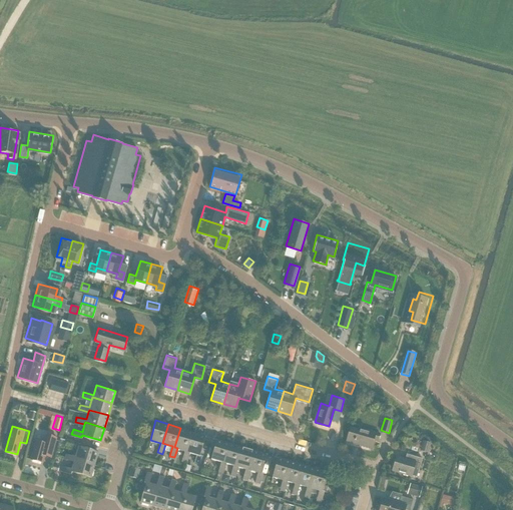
[(374,438),(378,439),(380,432),(366,428),(365,430),(350,426),(346,439),(355,442),(355,441),(372,445),(374,438)]
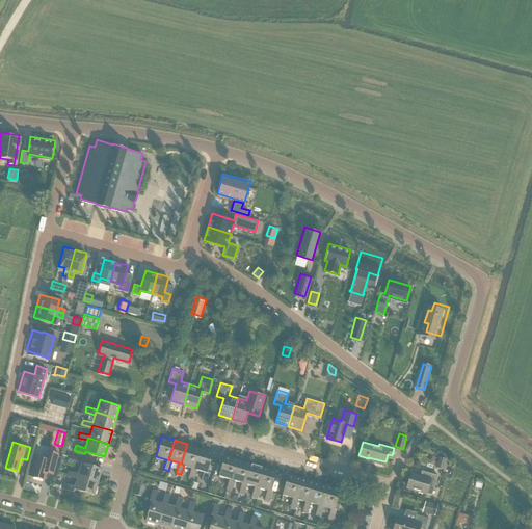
[(196,468),(193,467),(200,447),(187,444),(181,464),(184,465),(191,467),(188,476),(193,478),(196,468)]
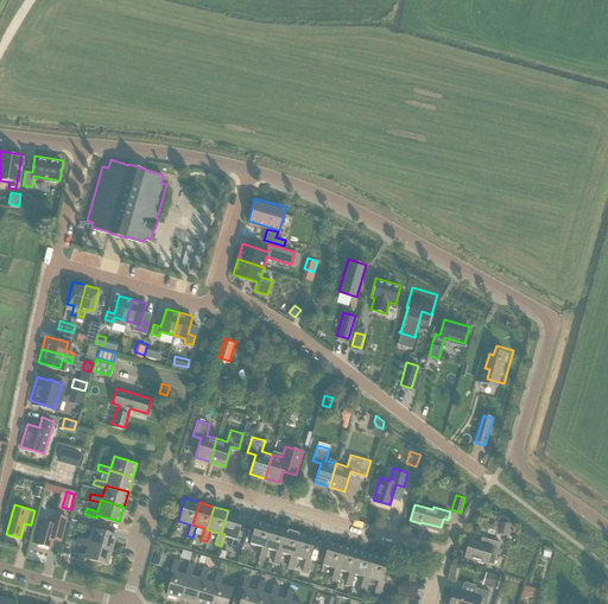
[(236,538),(244,515),(228,510),(221,533),(225,534),(233,536),(230,548),(235,550),(239,538),(236,538)]
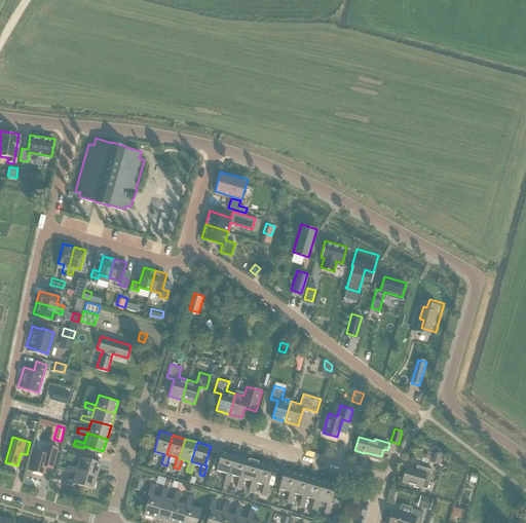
[(45,467),(52,468),(58,447),(50,445),(50,447),(46,446),(44,452),(37,450),(32,470),(43,473),(45,467)]
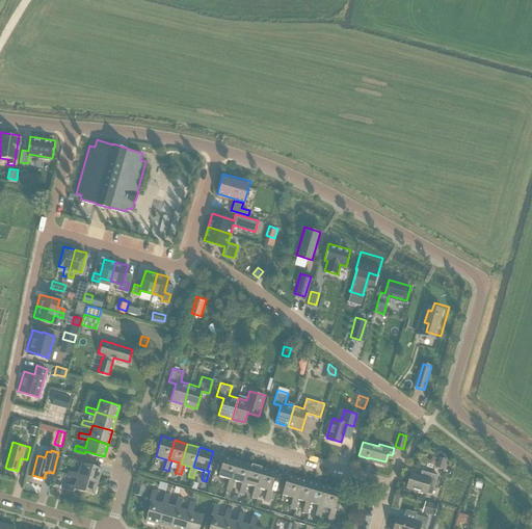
[(79,456),(70,453),(68,460),(77,463),(79,456)]
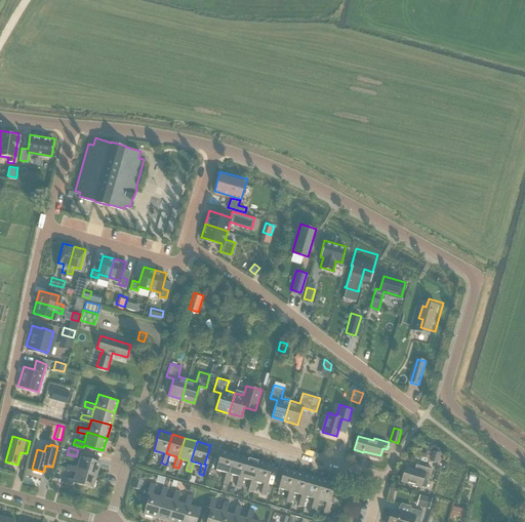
[(231,473),(229,472),(234,452),(221,448),(215,468),(227,471),(224,481),(229,482),(231,473)]
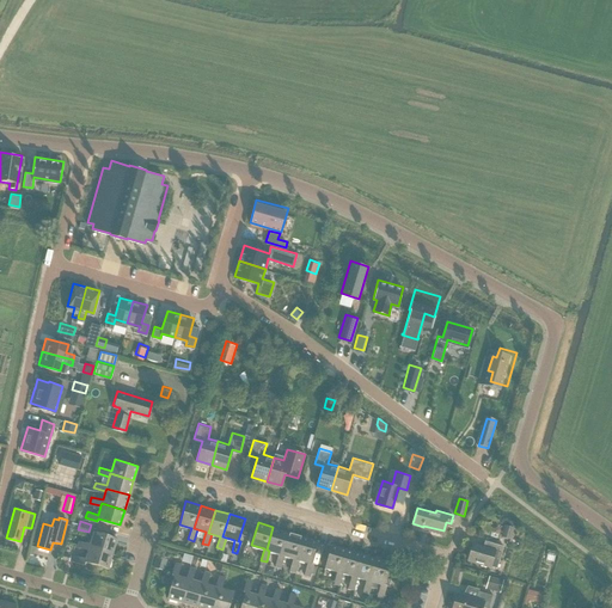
[(503,523),(500,535),(510,539),(514,527),(503,523)]
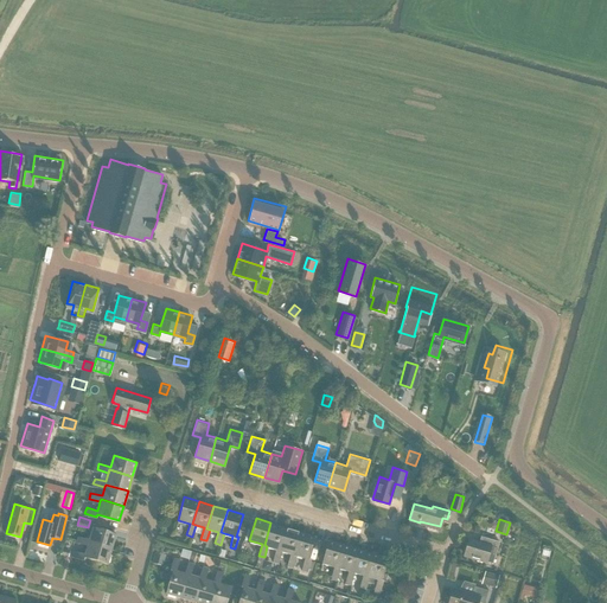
[(282,550),(279,550),(286,526),(270,523),(264,545),(267,546),(276,549),(273,560),(279,562),(282,550)]
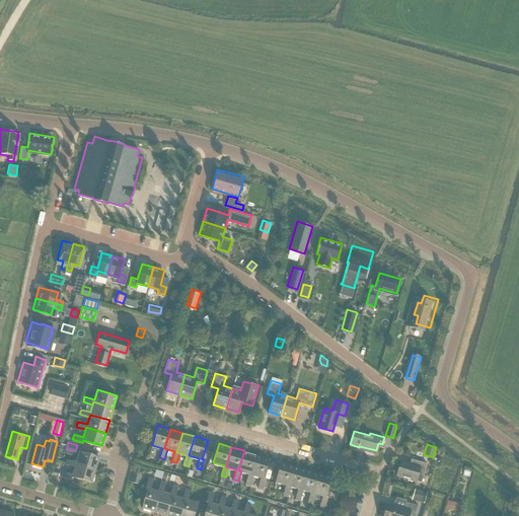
[(67,457),(65,462),(75,465),(76,462),(95,468),(98,455),(79,450),(76,460),(67,457)]
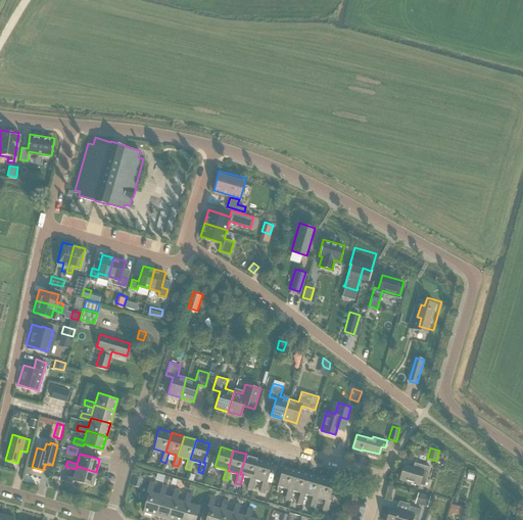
[(252,488),(255,478),(252,477),(258,458),(246,454),(240,474),(243,474),(250,477),(247,486),(252,488)]
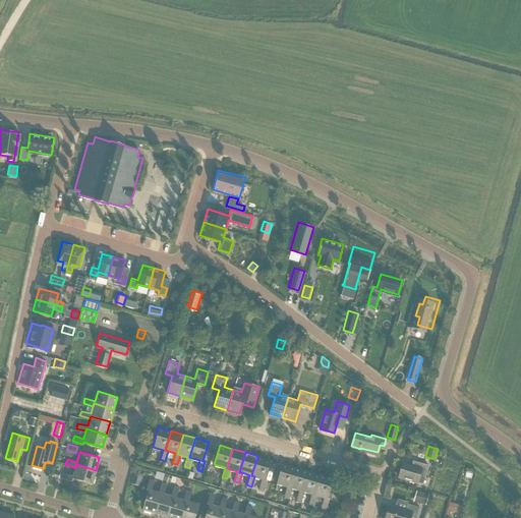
[(265,478),(271,460),(257,456),(251,475),(254,476),(262,478),(258,488),(264,490),(267,479),(265,478)]
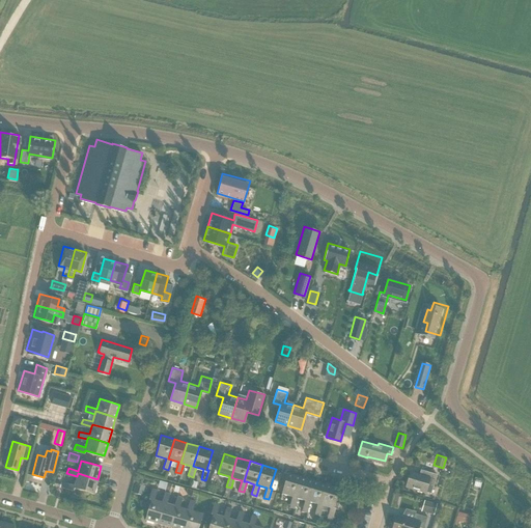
[(411,471),(407,484),(430,492),(432,483),(434,484),(437,473),(421,468),(419,474),(411,471)]
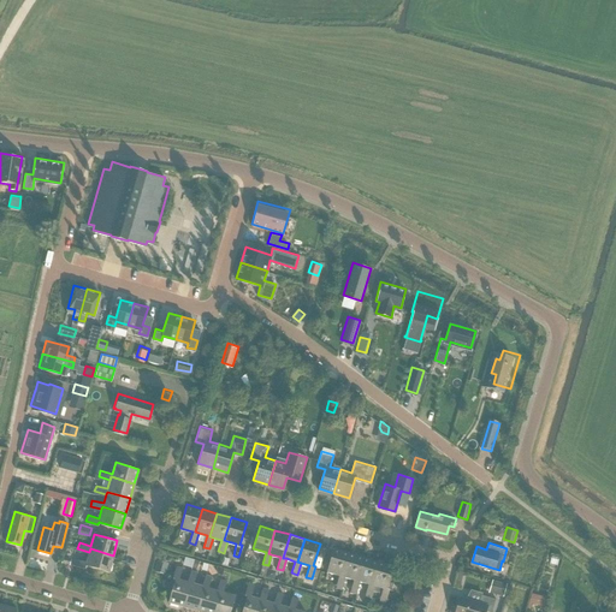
[(344,576),(342,575),(348,552),(333,547),(326,570),(339,574),(336,586),(342,587),(344,576)]
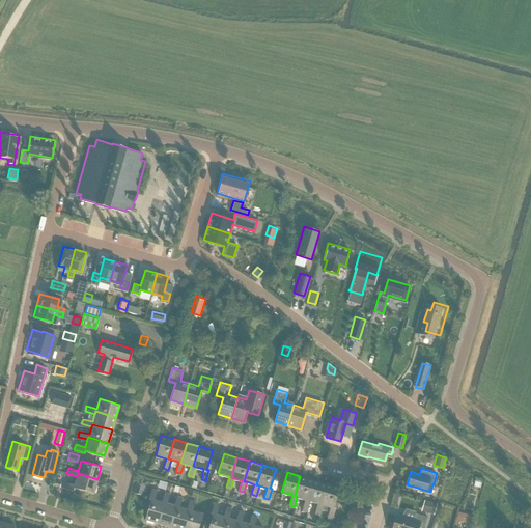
[(78,473),(77,476),(75,483),(64,480),(63,485),(74,489),(74,487),(93,492),(98,479),(78,473)]
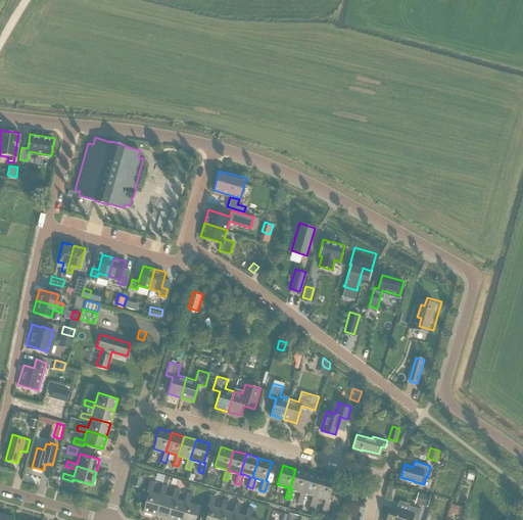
[(305,492),(302,492),(308,472),(295,469),(290,488),(292,489),(300,491),(297,501),(302,503),(305,492)]
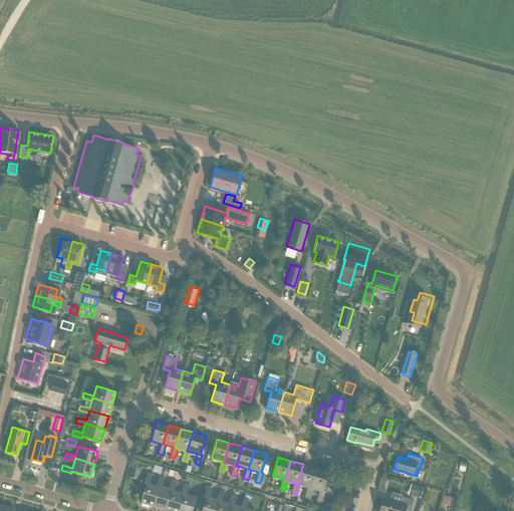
[(303,464),(297,484),(300,484),(307,486),(304,496),(309,497),(312,488),(310,487),(315,468),(303,464)]
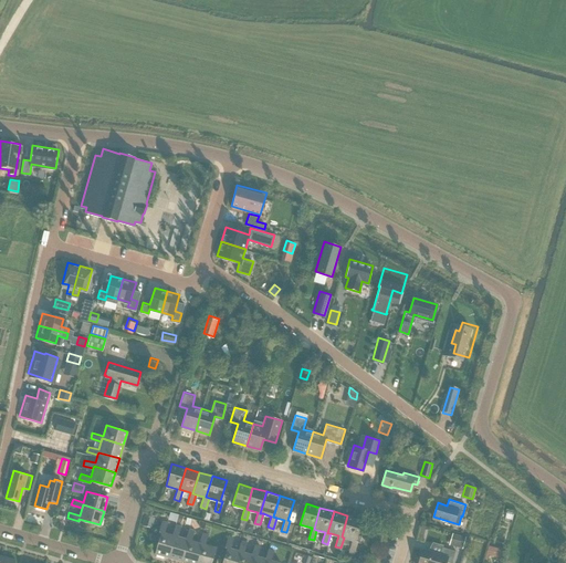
[(152,515),(145,513),(142,523),(148,525),(152,515)]
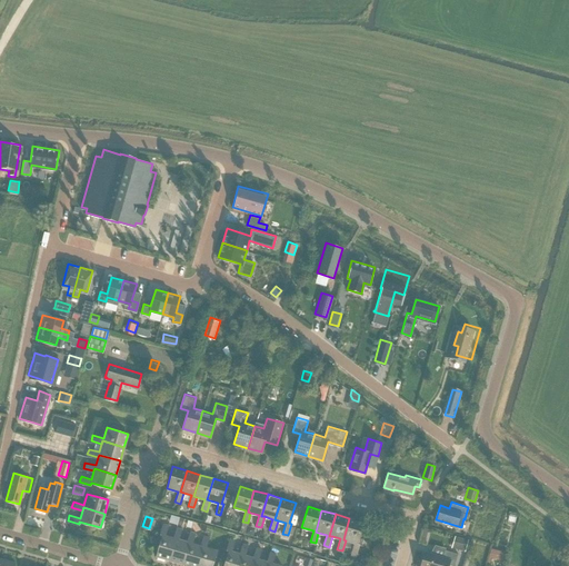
[(357,543),(363,523),(349,518),(343,539),(346,540),(353,543),(350,554),(356,555),(359,544),(357,543)]
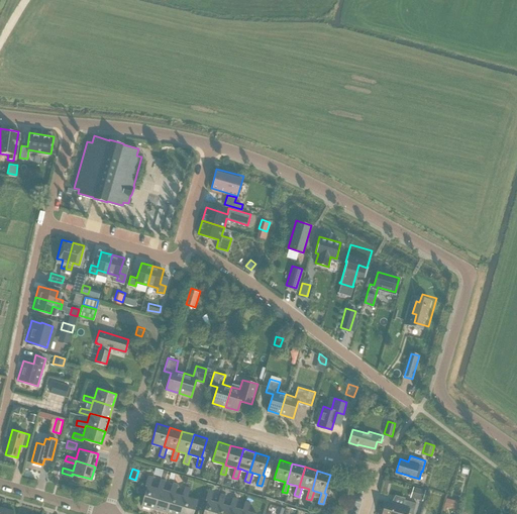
[(154,507),(160,488),(158,487),(149,485),(152,476),(147,474),(145,484),(147,485),(141,504),(154,507)]
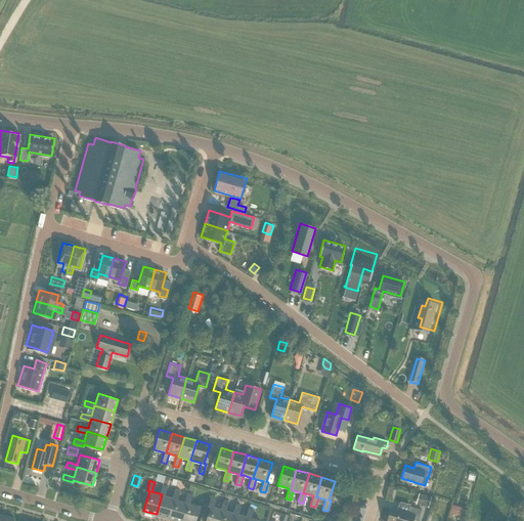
[(175,498),(172,497),(165,495),(168,485),(163,484),(160,493),(162,494),(157,514),(169,518),(175,498)]
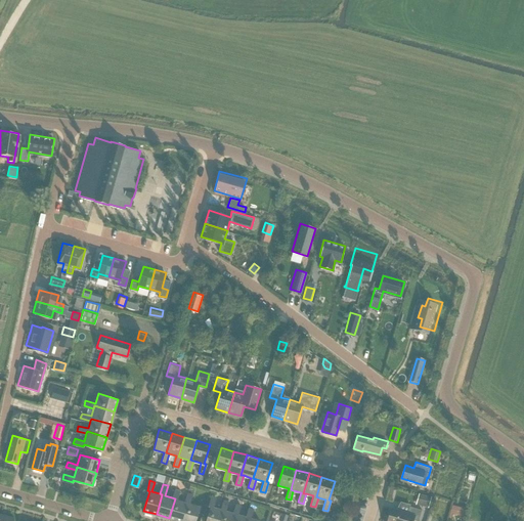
[(181,520),(187,502),(184,502),(177,498),(180,489),(175,487),(172,497),(175,498),(169,518),(179,520),(181,520)]
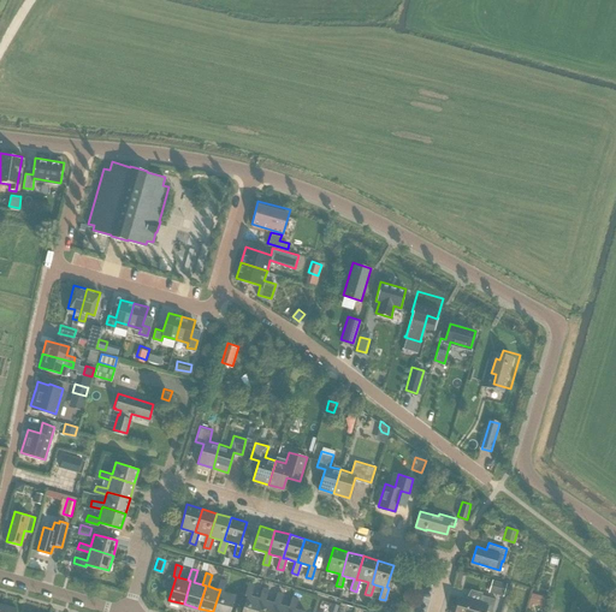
[(226,580),(220,577),(217,589),(220,589),(213,611),(229,611),(235,594),(223,590),(226,580)]
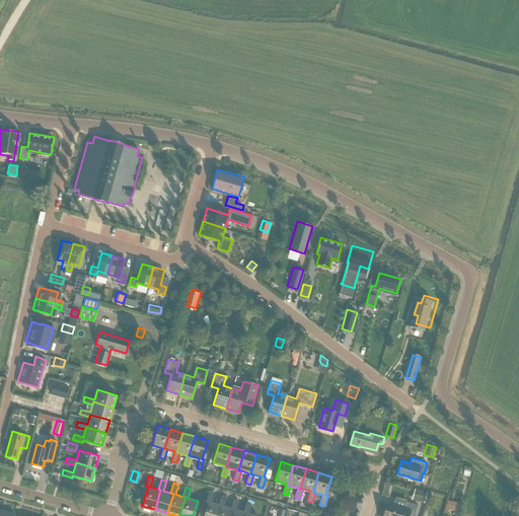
[(427,490),(415,487),(412,497),(424,501),(427,490)]
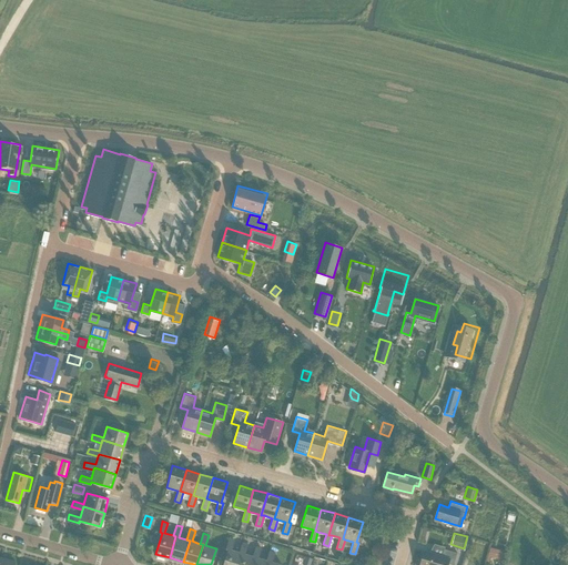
[(237,564),(242,553),(239,552),(231,550),(234,538),(229,537),(225,548),(227,548),(222,564),(237,564)]
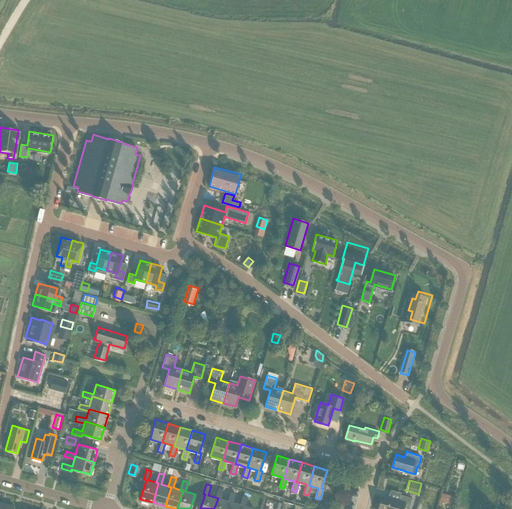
[(218,487),(215,497),(218,498),(214,508),(227,508),(230,501),(228,500),(220,498),(223,489),(218,487)]
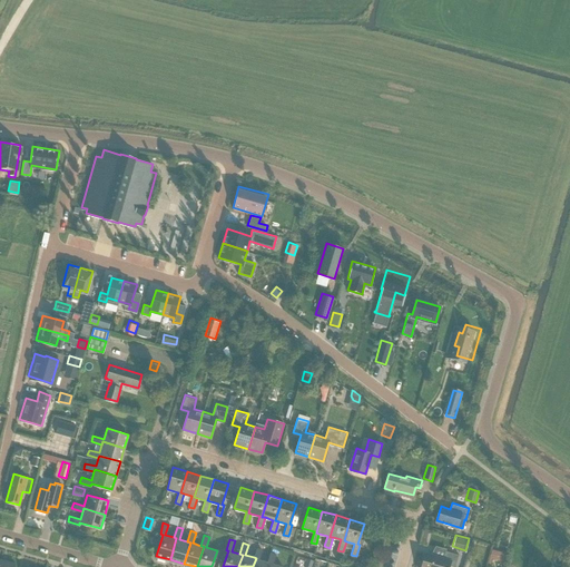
[(268,566),(269,563),(267,561),(259,559),(262,548),(256,547),(254,557),(256,558),(253,566),(268,566)]
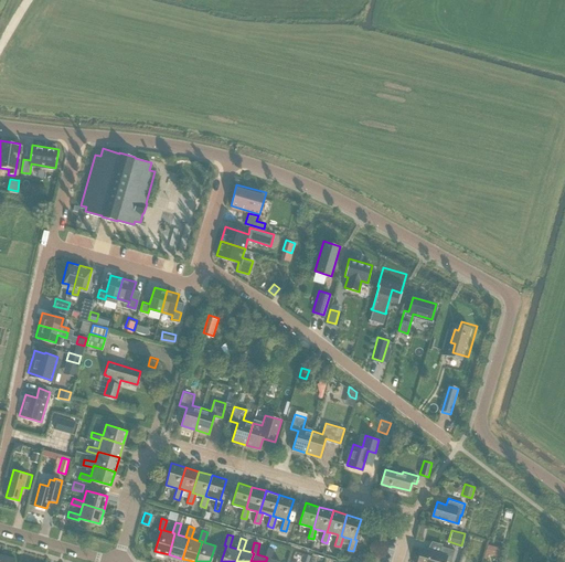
[(482,559),(486,559),(487,553),(500,557),(502,548),(487,543),(482,559)]
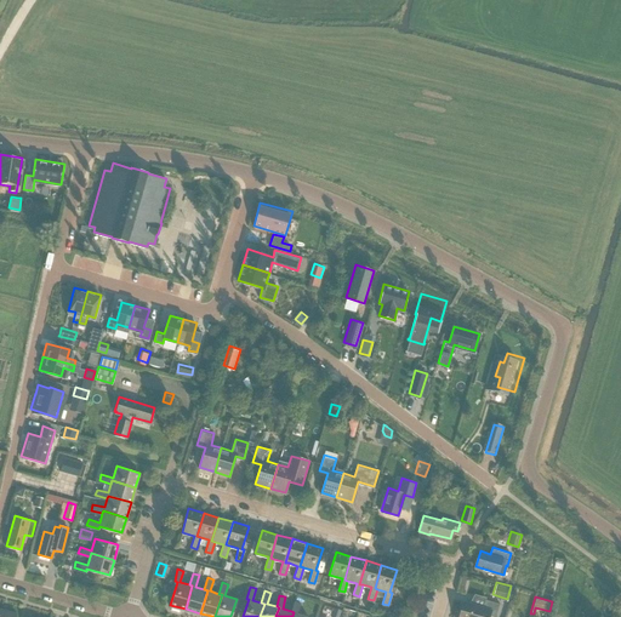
[(486,616),(488,613),(495,616),(500,603),(485,598),(483,606),(465,601),(460,616),(486,616)]
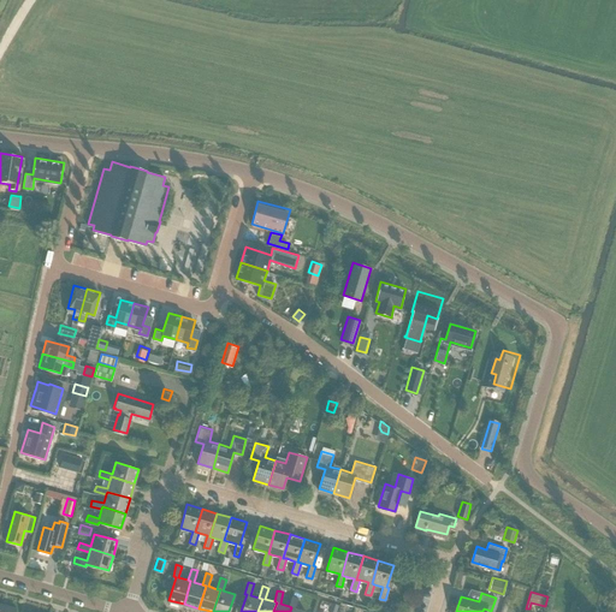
[(298,596),(292,594),(289,606),(291,607),(290,611),(306,611),(307,611),(295,607),(298,596)]
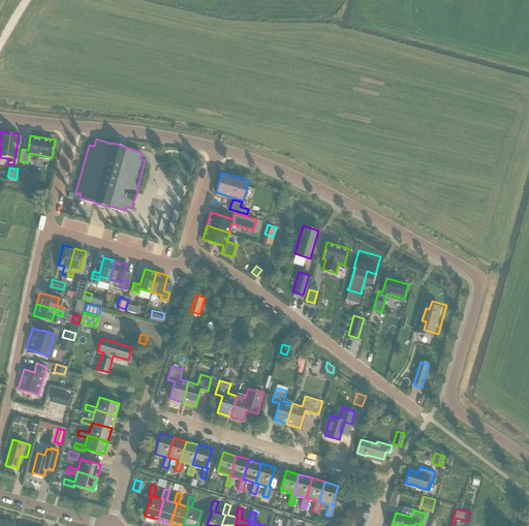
[(343,514),(338,512),(336,516),(334,522),(341,525),(343,519),(342,519),(344,515),(343,514)]
